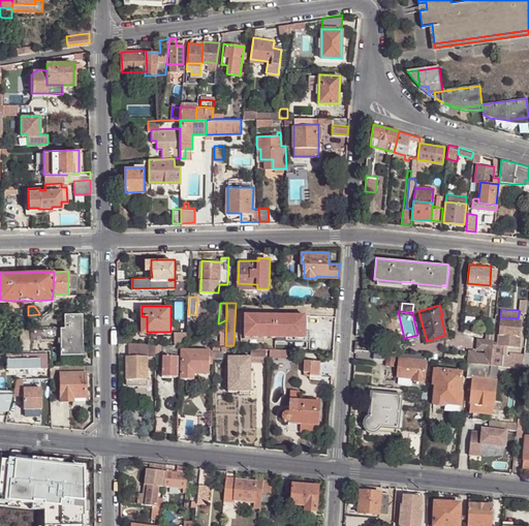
[(60,350),(82,350),(82,334),(82,313),(63,313),(63,327),(59,327),(59,336),(59,339),(60,350)]
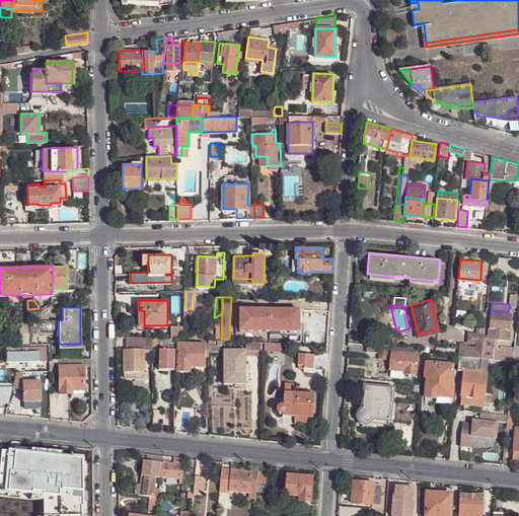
[(271,330),(272,307),(239,307),(239,329),(258,330),(271,330)]
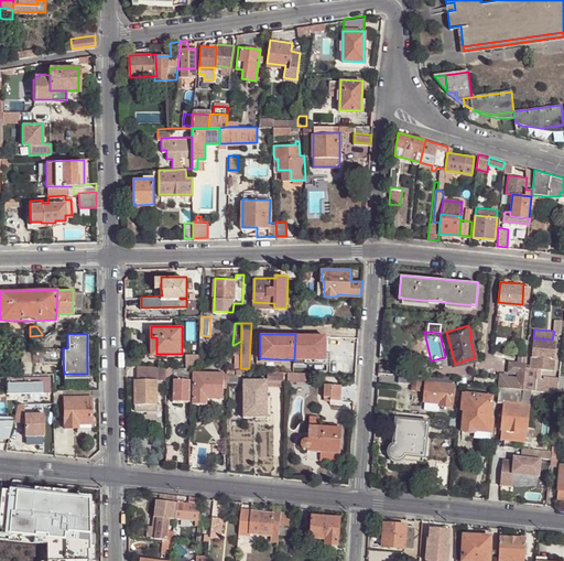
[(326,335),(326,334),(295,334),(294,359),(304,359),(326,359),(326,335)]
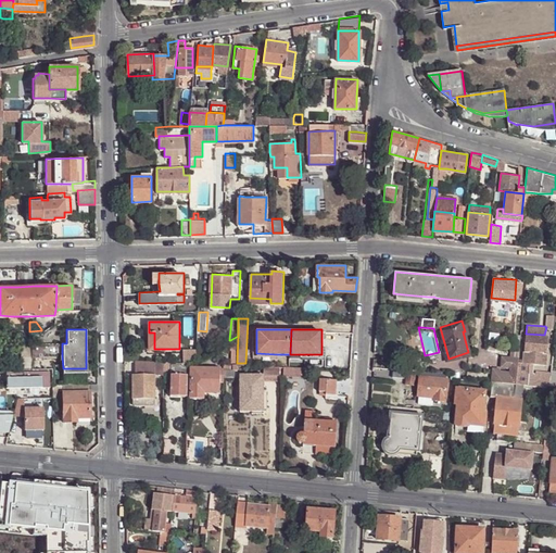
[(532,372),(533,362),(545,363),(548,336),(526,334),(525,353),(523,362),(521,362),(521,359),(518,359),(517,364),(516,382),(523,384),(527,384),(550,387),(551,374),(532,372)]
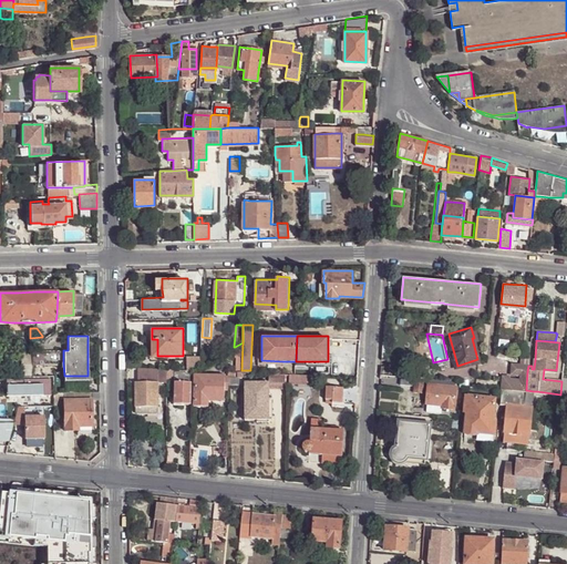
[(43,363),(42,349),(31,349),(31,363),(43,363)]
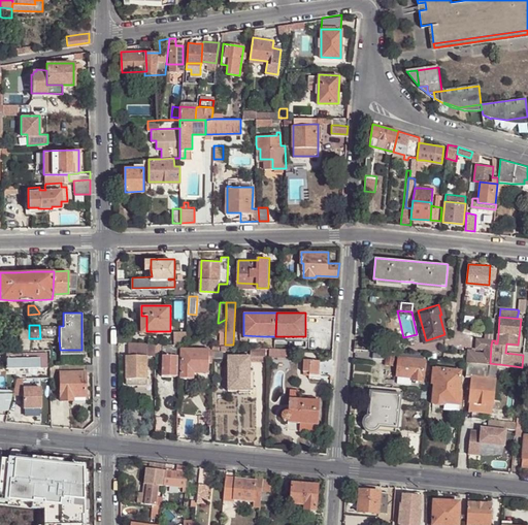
[(57,325),(39,325),(40,338),(57,338),(57,335),(57,326),(57,325)]
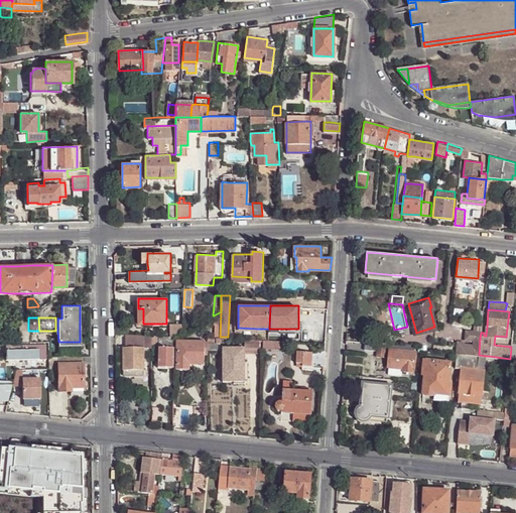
[(481,331),(482,321),(475,319),(474,319),(473,330),(481,331)]
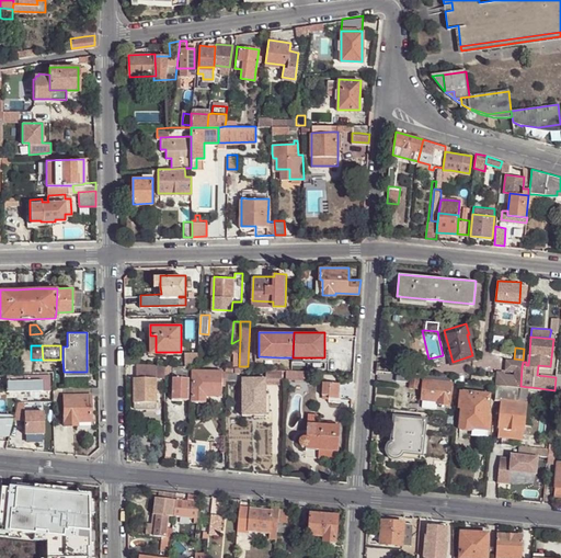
[(184,352),(184,364),(190,364),(194,364),(194,352),(184,352)]
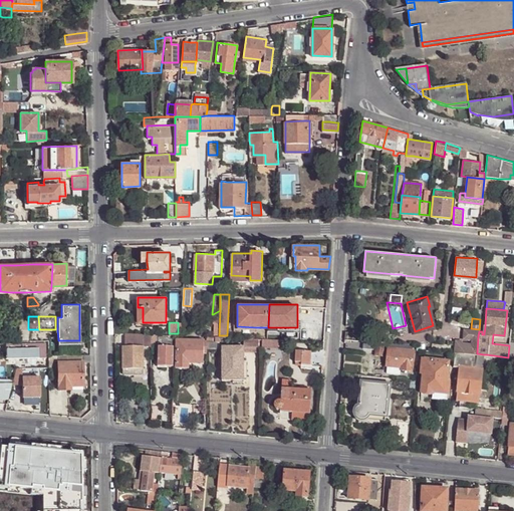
[(0,323),(0,333),(9,334),(10,332),(10,328),(9,324),(0,323)]
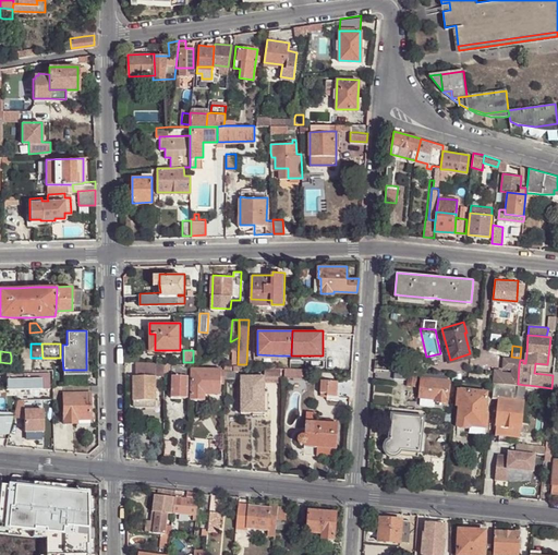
[(511,383),(518,384),(519,365),(520,360),(520,358),(511,357),(505,356),(504,366),(512,368),(512,373),(500,372),(500,370),(495,369),(494,382),(511,383)]
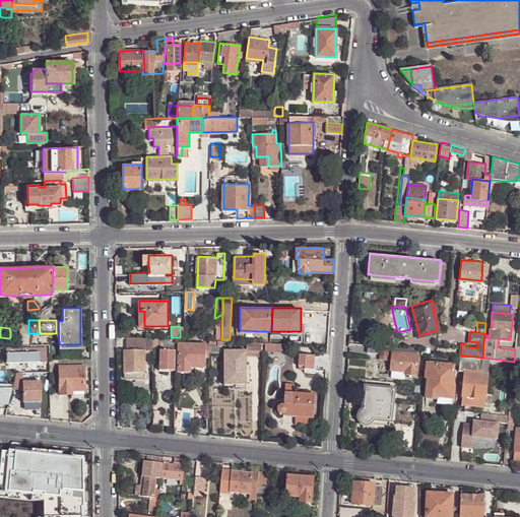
[(144,336),(127,335),(127,348),(145,348),(144,336)]
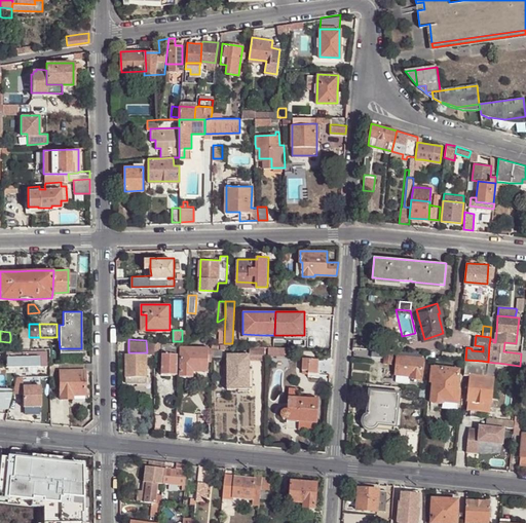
[(173,341),(160,340),(160,350),(160,373),(177,373),(178,341),(173,341)]
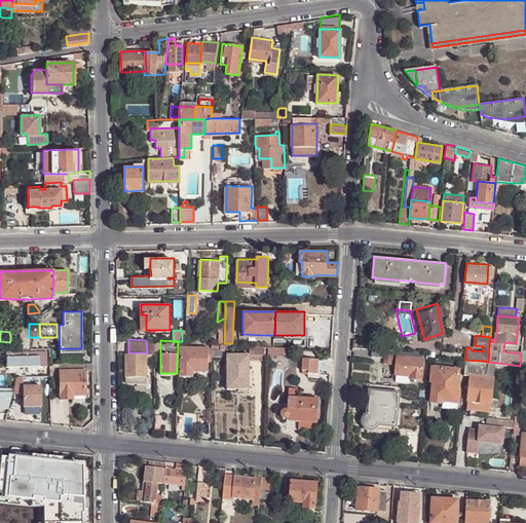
[(224,343),(218,342),(211,342),(211,348),(212,355),(224,355),(224,343)]
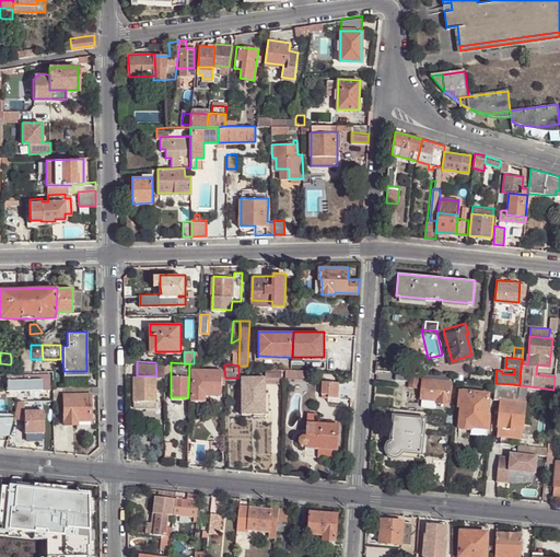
[(281,374),(303,374),(303,368),(271,367),(271,380),(281,380),(281,374)]
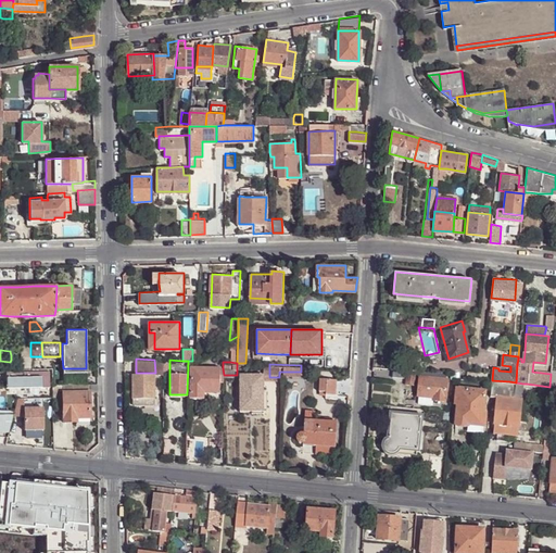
[(220,380),(220,368),(220,367),(191,366),(191,397),(204,397),(204,390),(220,391),(220,380)]
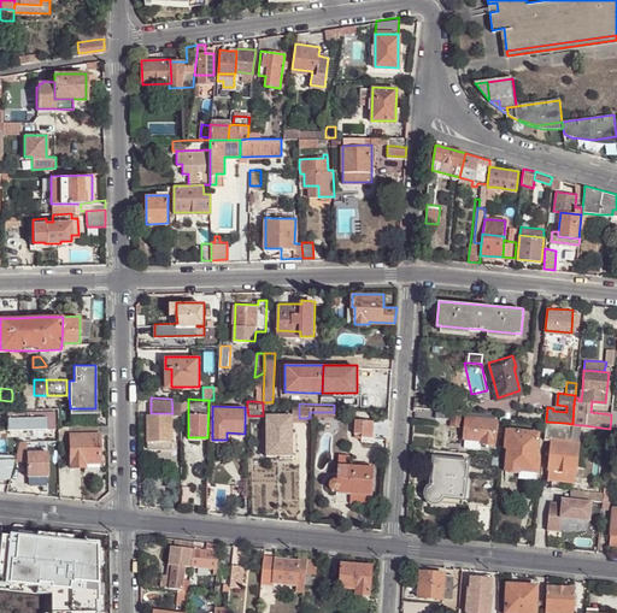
[(451,417),(452,408),(435,406),(434,416),(451,417)]
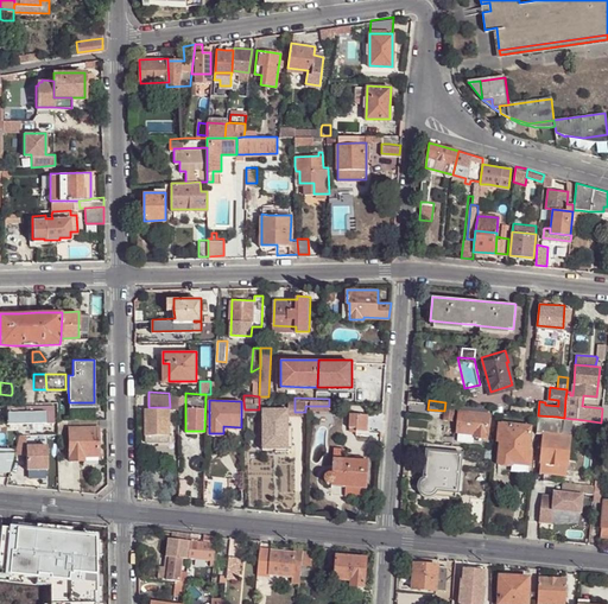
[(454,419),(455,404),(445,402),(444,411),(443,417),(454,419)]
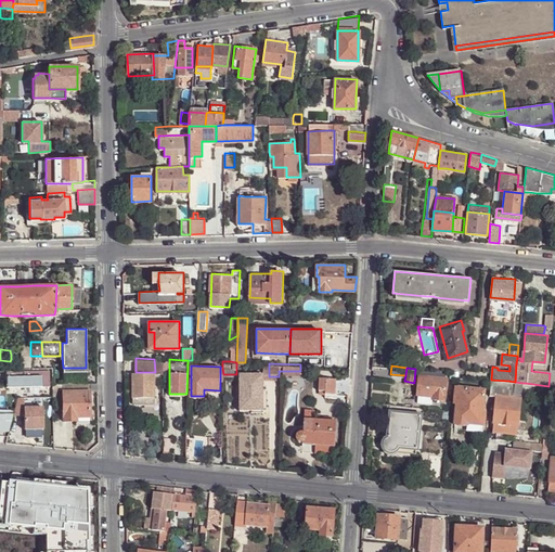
[(40,374),(40,385),(47,385),(46,369),(5,370),(7,386),(15,386),(15,374),(40,374)]
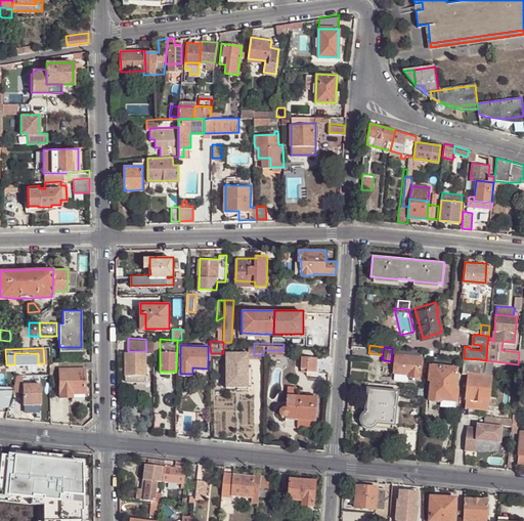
[(81,359),(82,350),(59,351),(59,359),(81,359)]
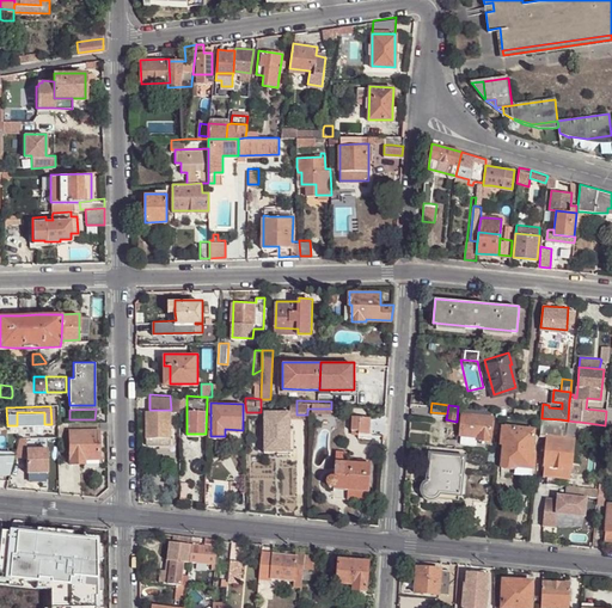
[(171,410),(150,410),(146,410),(147,441),(148,443),(159,444),(161,442),(163,436),(170,437),(171,410)]
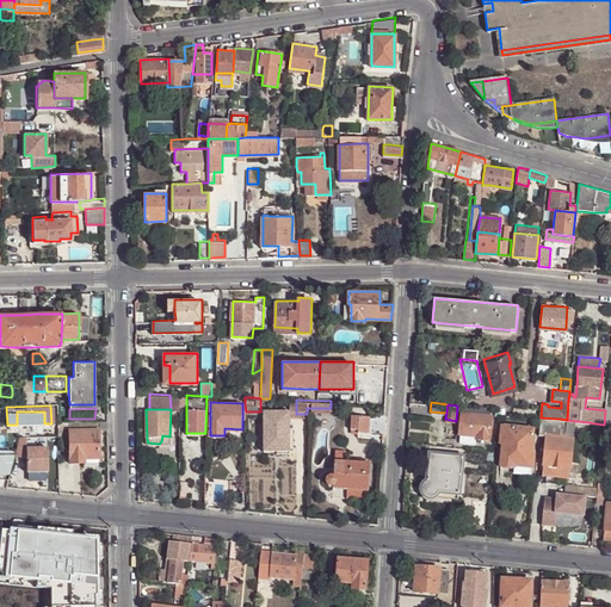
[(289,410),(264,410),(264,450),(277,450),(277,445),(290,445),(289,428),(289,410)]
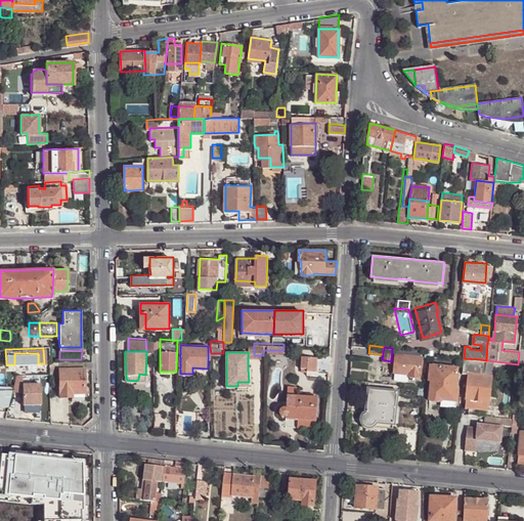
[(14,364),(38,363),(38,353),(14,353),(14,364)]
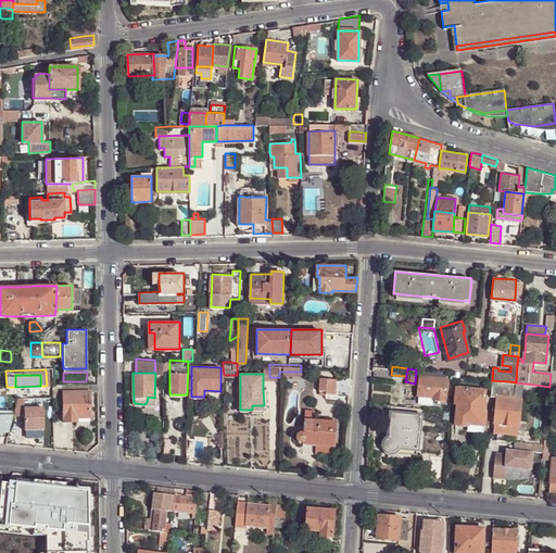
[(443,378),(419,376),(418,396),(433,397),(433,399),(446,400),(449,378),(443,378)]
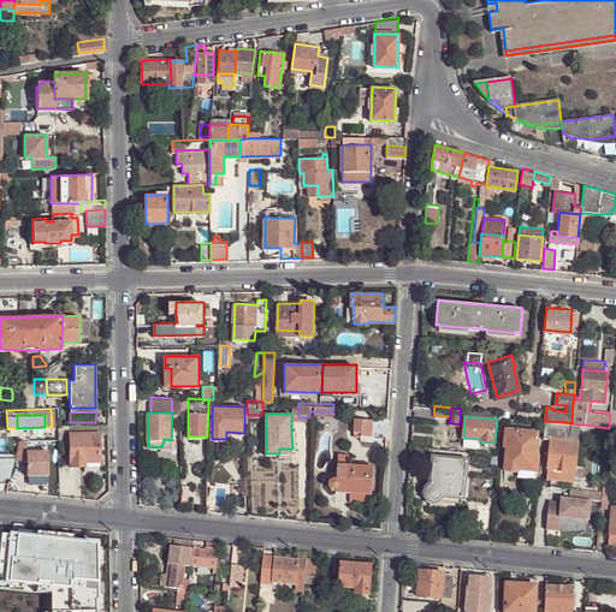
[(355,417),(355,432),(361,432),(361,435),(365,435),(373,435),(373,419),(355,417)]
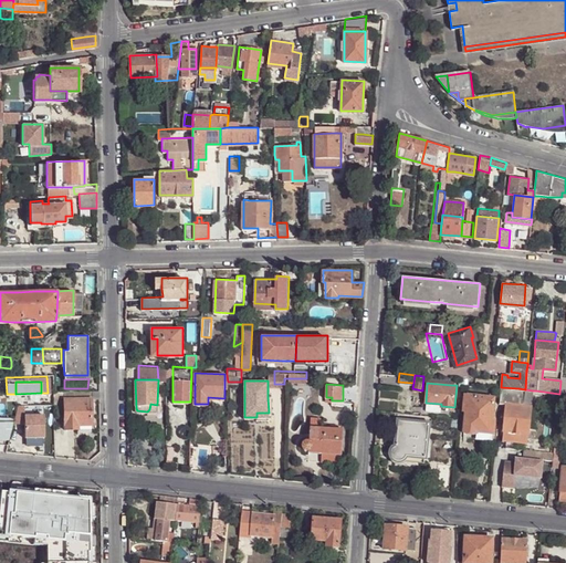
[(519,388),(501,387),(500,397),(500,402),(499,403),(506,403),(503,430),(528,433),(533,391),(525,389),(519,388)]
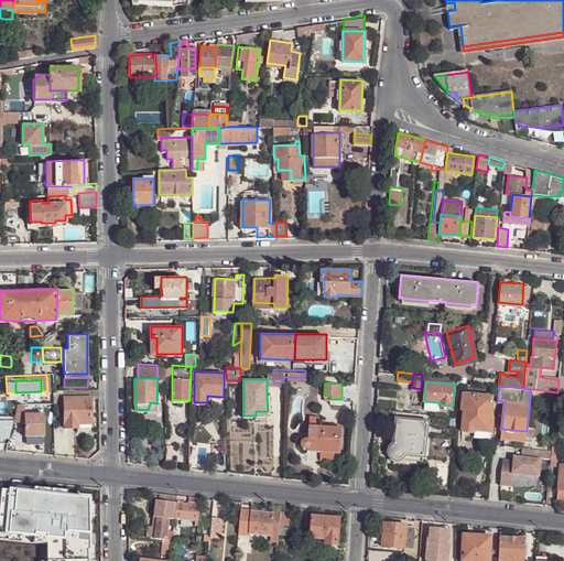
[(99,397),(99,388),(89,388),(89,396),(89,397),(99,397)]
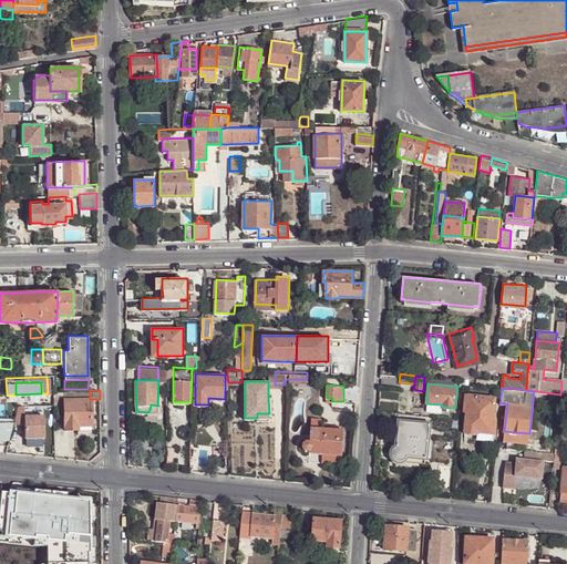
[(464,432),(476,433),(476,431),(494,433),(495,419),(493,420),(495,397),(465,395),(464,411),(466,411),(464,432)]
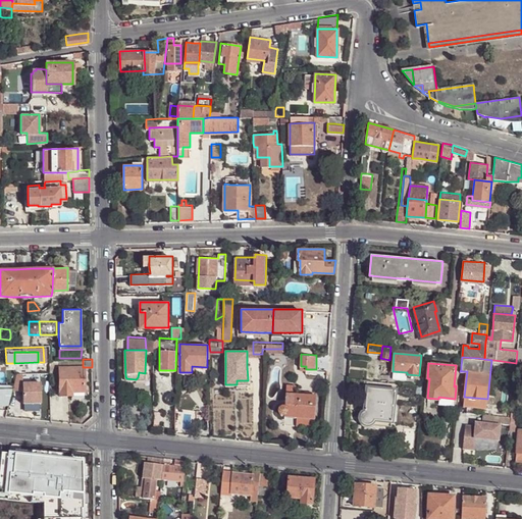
[(83,367),(83,366),(58,367),(58,372),(58,394),(71,394),(71,390),(83,391),(83,367)]
